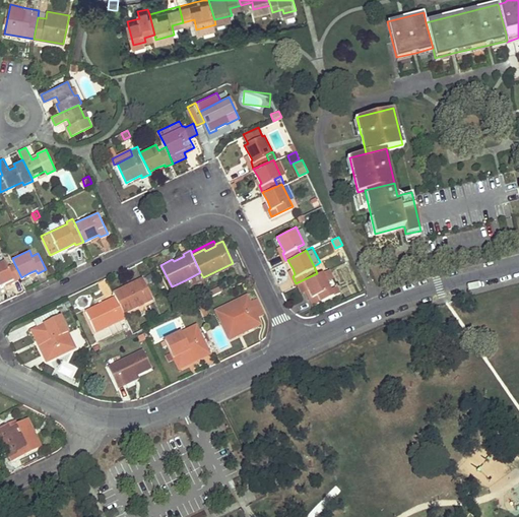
[(13,281),(21,277),(13,261),(7,265),(5,260),(0,261),(0,283),(5,282),(12,278),(13,281)]
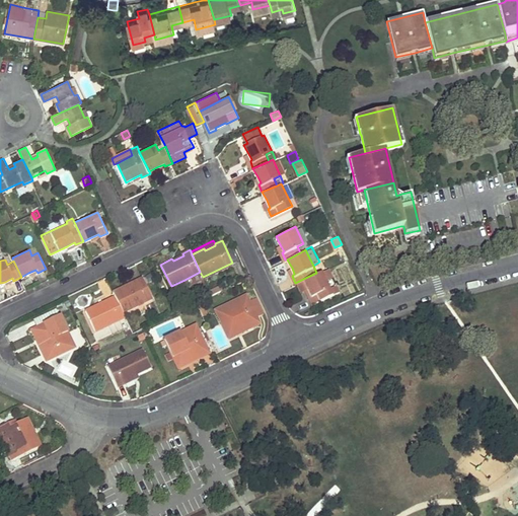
[(329,267),(322,270),(326,279),(334,275),(329,267)]
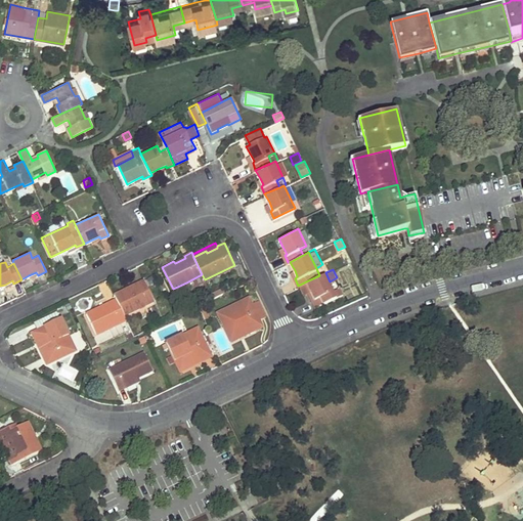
[(315,306),(344,293),(341,287),(338,288),(340,291),(336,293),(335,289),(330,281),(325,272),(319,275),(306,281),(311,291),(314,298),(312,299),(315,306)]
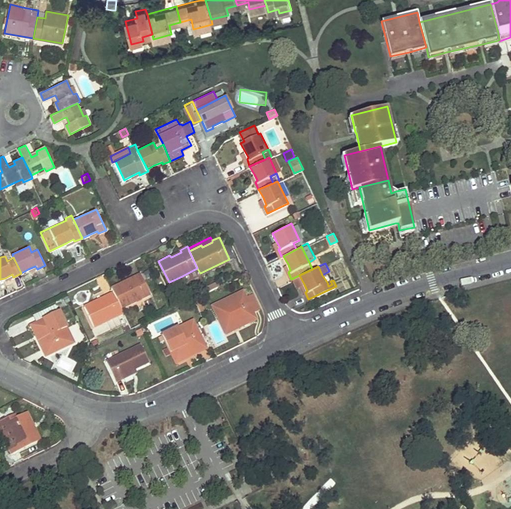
[(197,268),(182,276),(186,282),(201,275),(200,273),(197,268)]
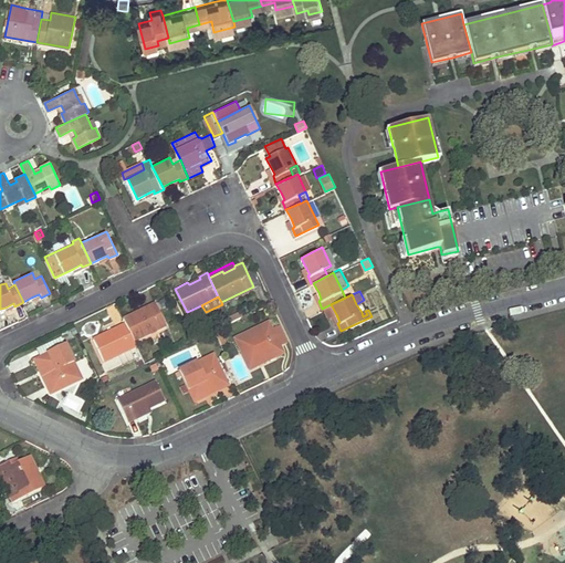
[(135,339),(168,324),(155,299),(147,302),(149,304),(137,311),(136,309),(124,315),(126,320),(135,339)]
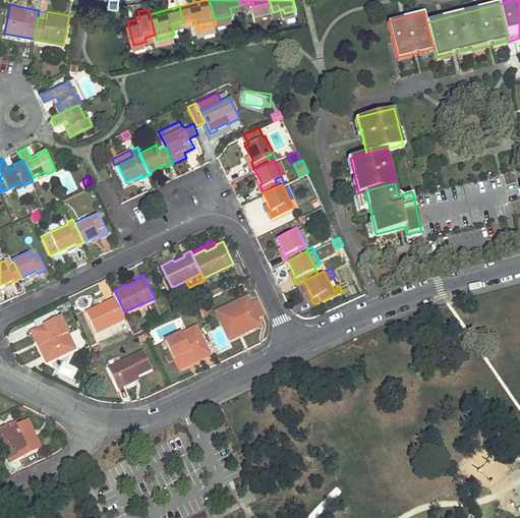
[(304,280),(297,284),(298,284),(301,292),(306,290),(310,297),(312,296),(309,289),(304,280)]
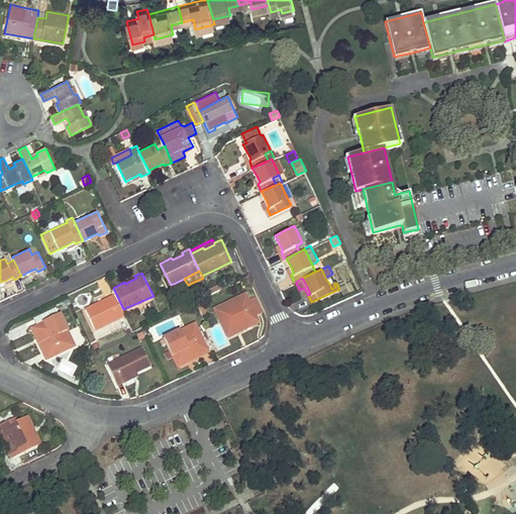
[(85,306),(96,328),(125,314),(123,309),(115,292),(108,295),(110,298),(98,303),(98,300),(85,306)]
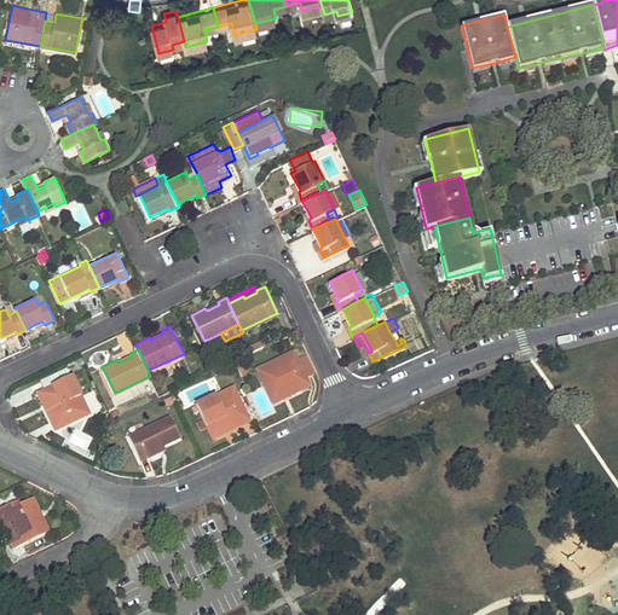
[(293,392),(311,383),(306,373),(298,357),(294,349),(258,366),(271,395),(289,387),(293,392)]
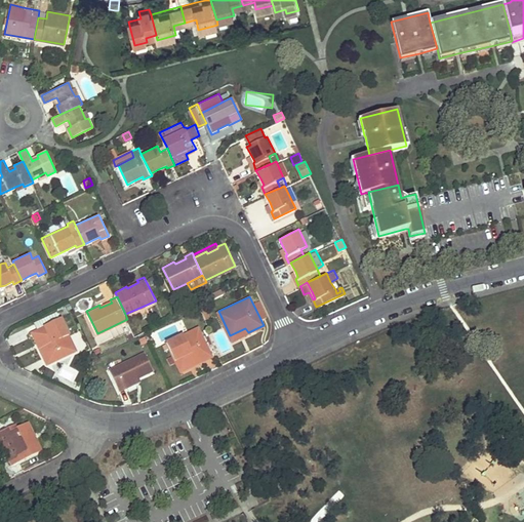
[(110,299),(99,305),(99,308),(112,303),(110,299)]
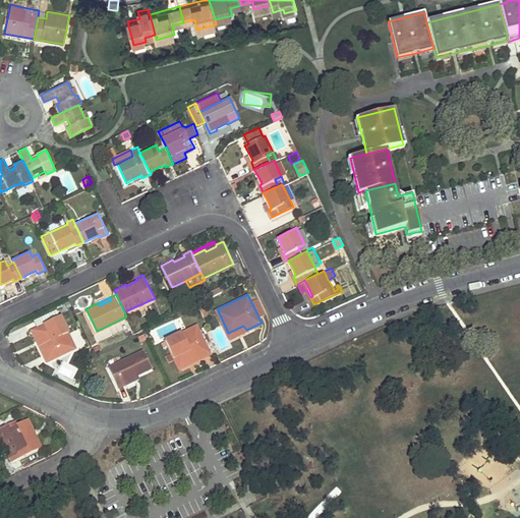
[(257,297),(250,300),(257,314),(264,310),(257,297)]
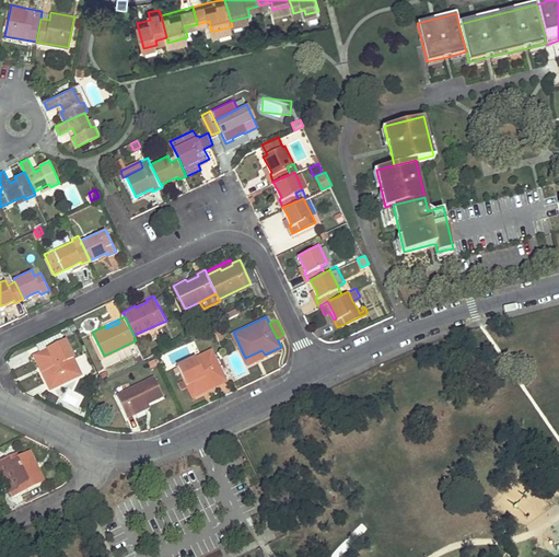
[(50,386),(76,375),(68,359),(74,357),(66,339),(39,351),(47,368),(43,370),(50,386)]
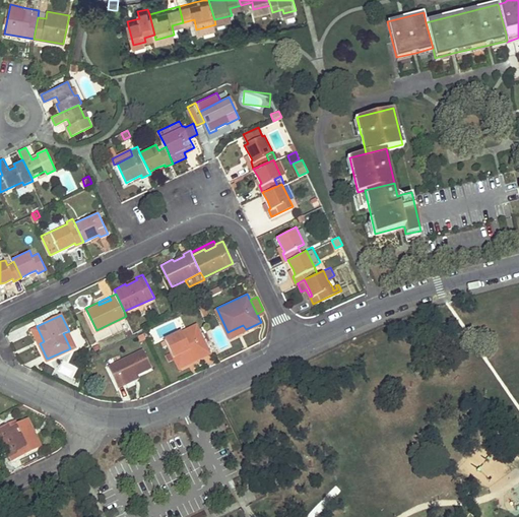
[(196,321),(180,329),(184,334),(198,327),(196,321)]
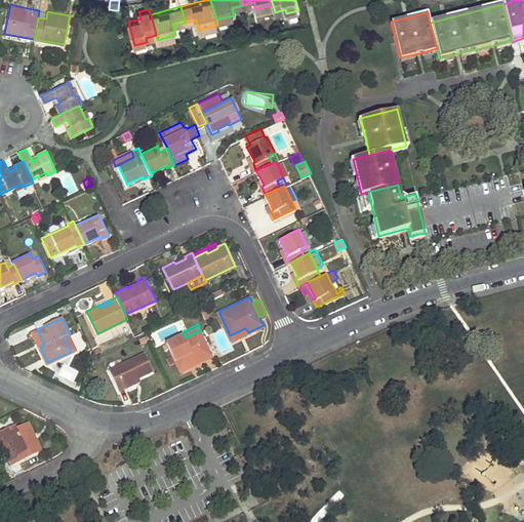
[(245,328),(230,335),(232,340),(248,332),(245,328)]
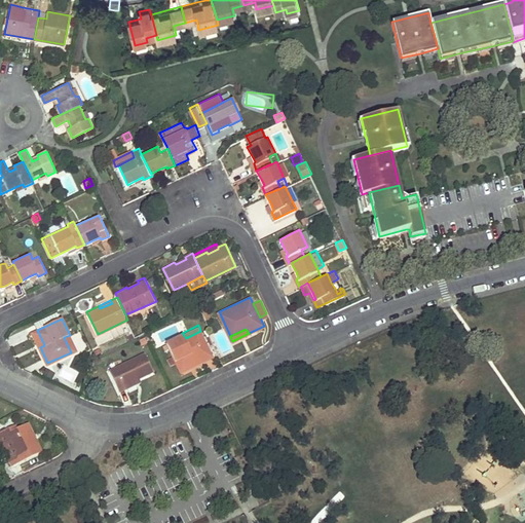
[(37,330),(33,332),(40,347),(44,345),(37,330)]
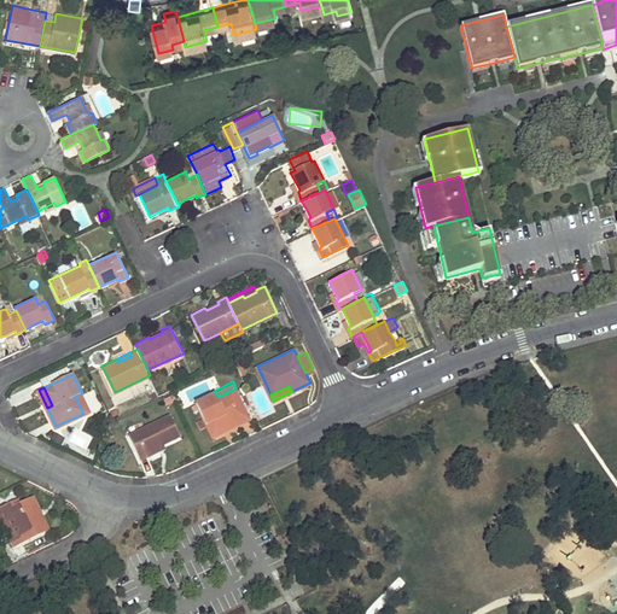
[(232,428),(251,419),(236,389),(219,397),(214,391),(196,399),(211,430),(230,421),(232,428)]
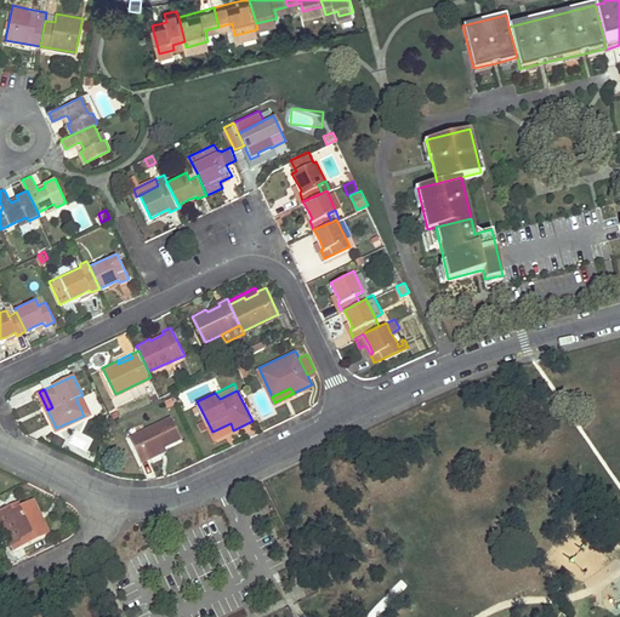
[(83,395),(75,398),(84,416),(90,412),(83,395)]
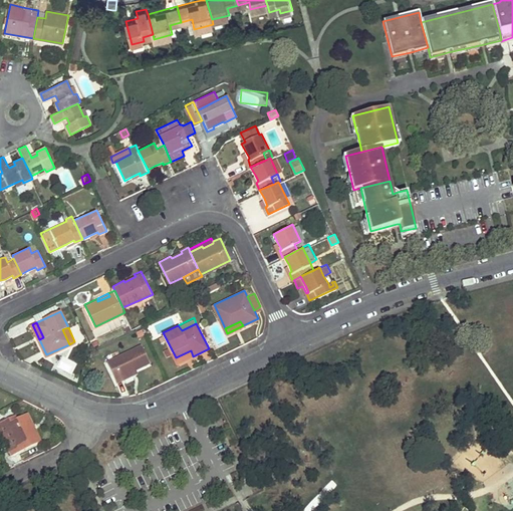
[(137,367),(151,361),(142,343),(106,359),(117,381),(125,377),(123,373),(137,367)]
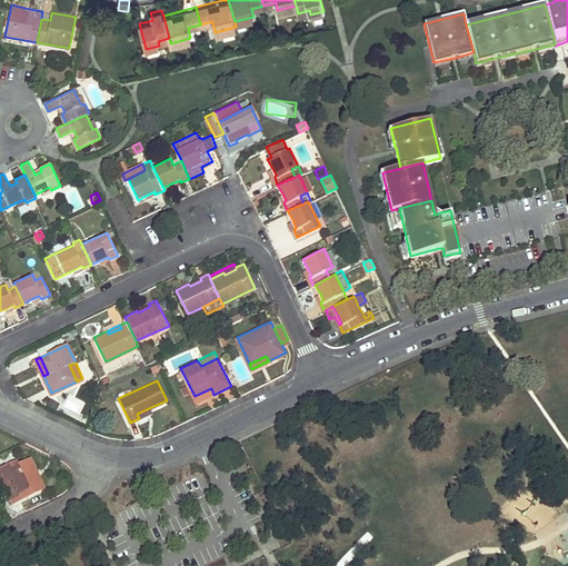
[(398,385),(399,397),(412,396),(411,384),(398,385)]
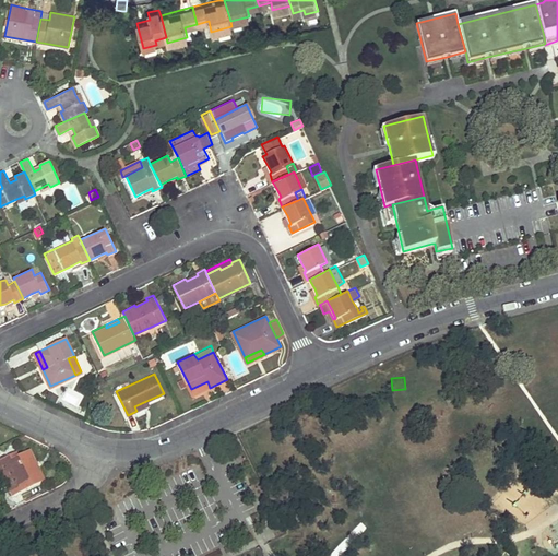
[(208,381),(191,389),(193,395),(210,388),(208,381)]
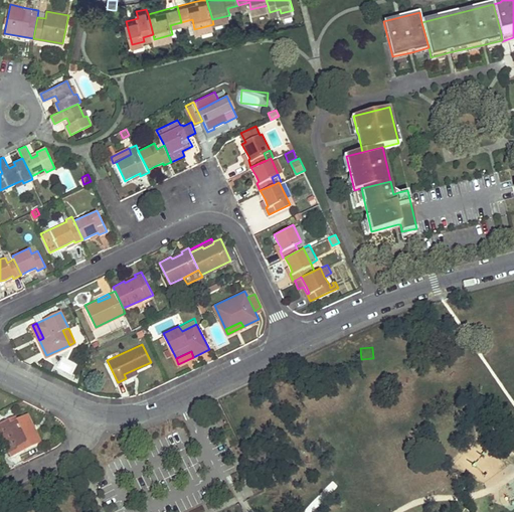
[(137,368),(124,374),(126,378),(140,372),(137,368)]
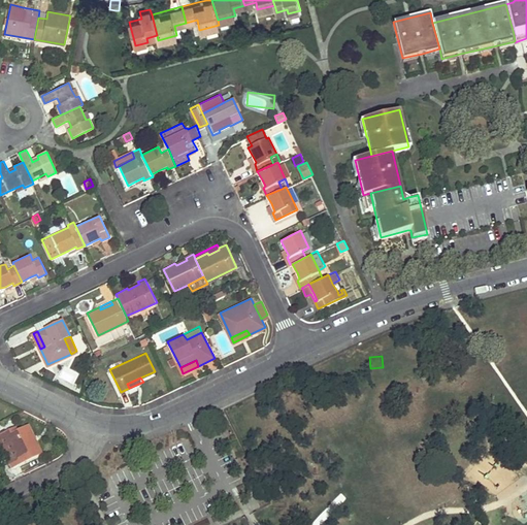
[(515,420),(526,436),(526,416),(524,413),(515,420)]
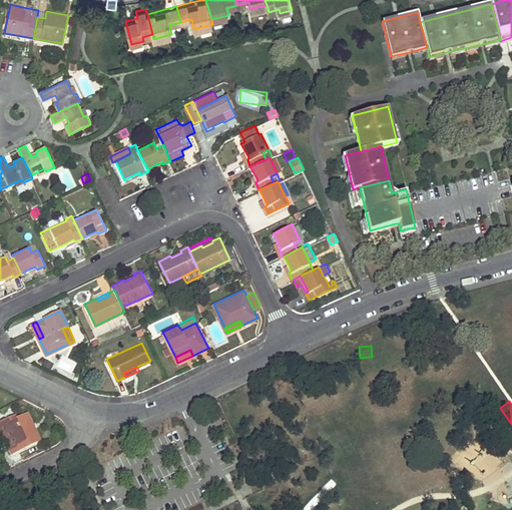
[(6,441),(12,453),(41,439),(36,428),(34,428),(30,418),(32,417),(29,410),(18,415),(9,419),(7,416),(0,419),(2,422),(0,423),(0,428),(2,432),(4,431),(14,426),(19,438),(16,440),(14,437),(8,440),(6,441)]
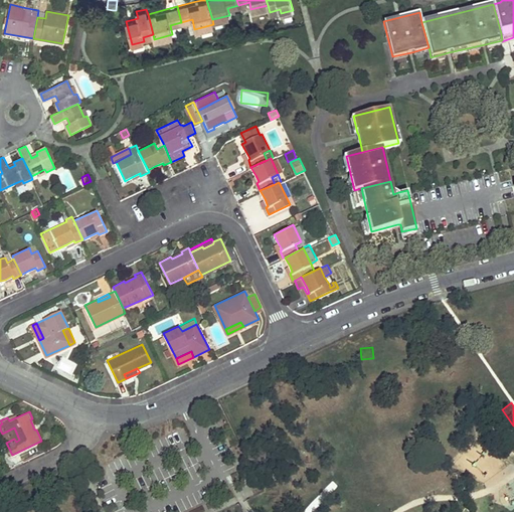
[(338,432),(346,446),(356,441),(348,427),(338,432)]
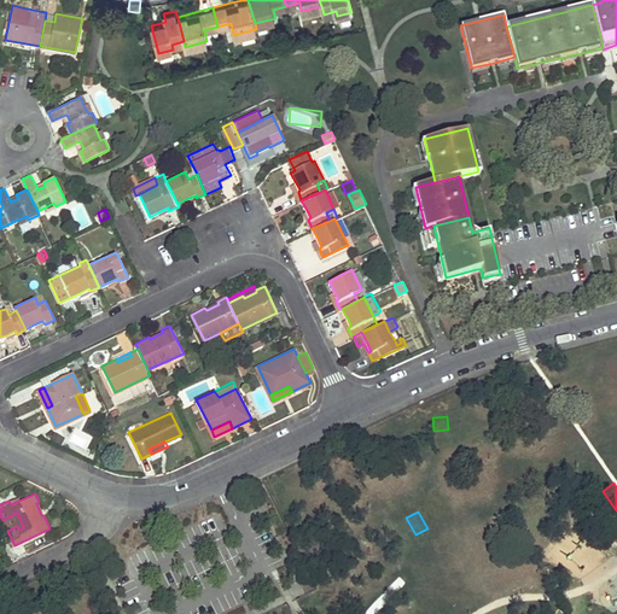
[(17,513),(5,519),(10,530),(17,526),(19,530),(23,527),(17,513)]
